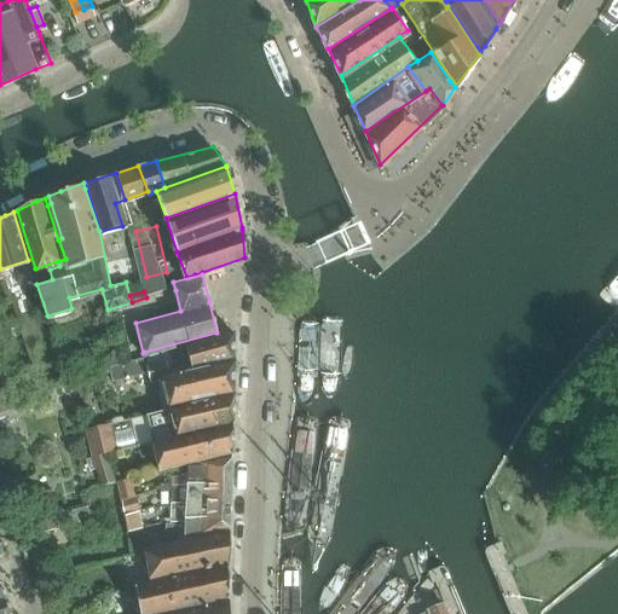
[(160,359),(161,364),(166,363),(167,368),(183,364),(185,370),(234,357),(234,330),(221,332),(217,334),(217,332),(144,352),(144,354),(146,363),(160,359)]
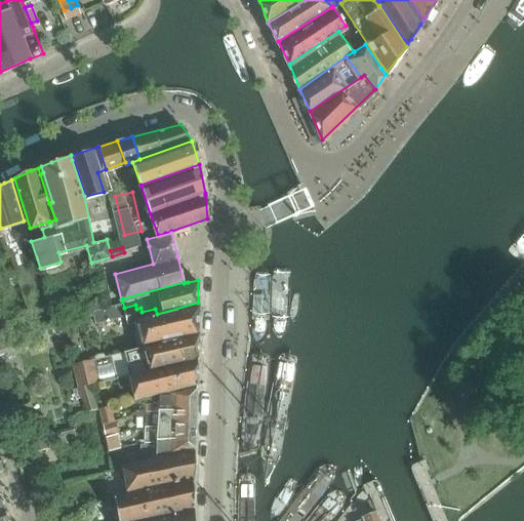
[(144,343),(197,330),(197,314),(198,303),(157,314),(155,309),(142,312),(140,308),(136,309),(135,305),(124,308),(122,301),(92,309),(93,312),(95,320),(105,318),(107,317),(107,318),(109,318),(109,317),(111,317),(124,314),(127,323),(137,320),(140,333),(144,343)]
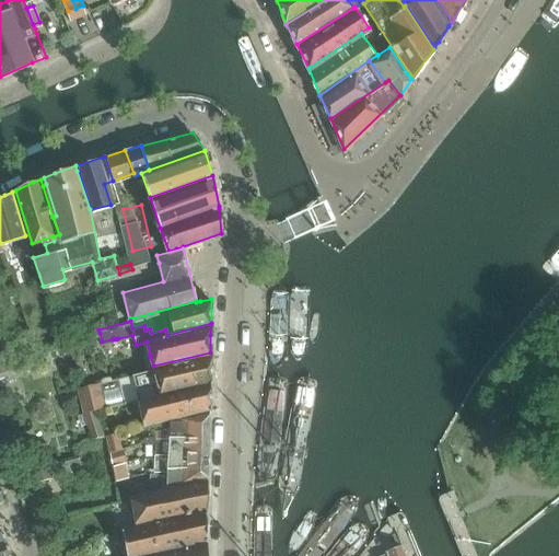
[(31,354),(0,361),(0,374),(34,367),(31,354)]
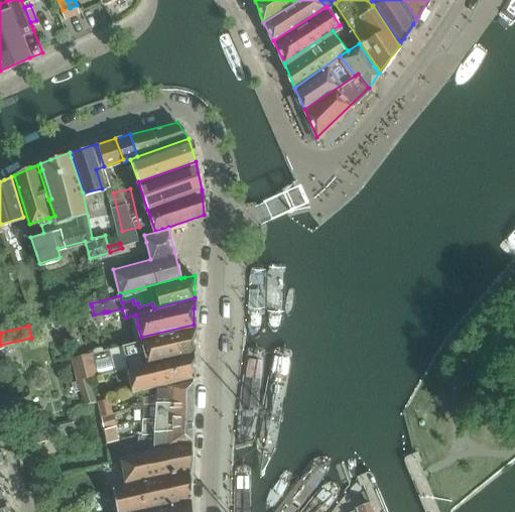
[(194,327),(142,338),(71,354),(76,377),(126,366),(192,352),(194,327)]
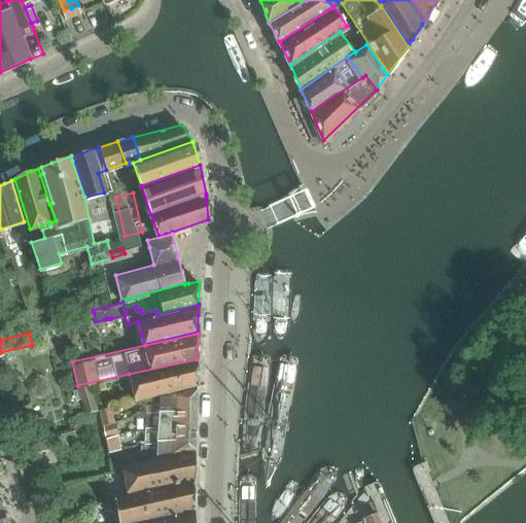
[(251,417),(250,447),(260,447),(272,352),(263,349),(254,351),(251,417)]
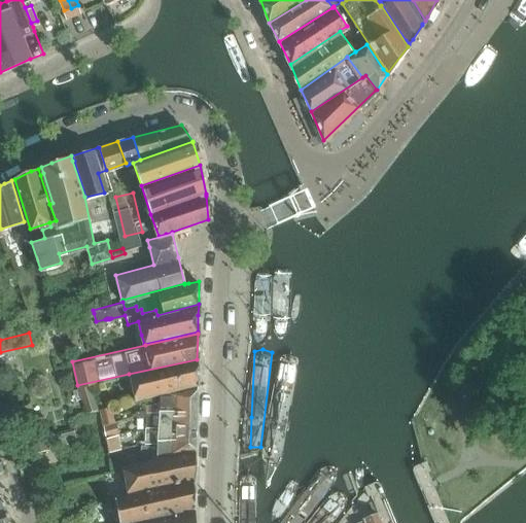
[(160,393),(196,385),(197,359),(129,374),(135,398),(160,393)]
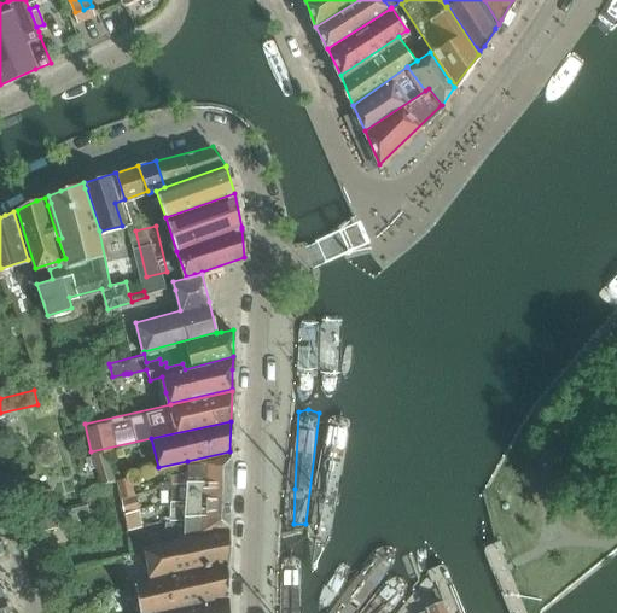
[(100,482),(115,478),(104,448),(91,451),(92,453),(95,463),(100,482)]
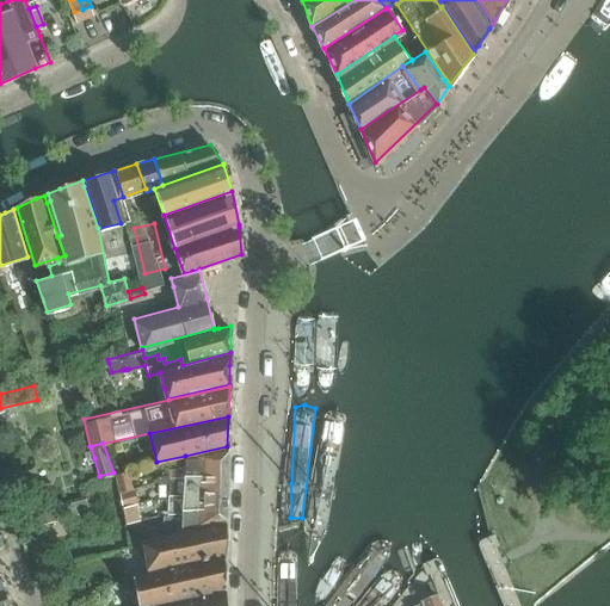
[(167,468),(162,469),(162,474),(170,472),(170,475),(185,475),(227,467),(227,446),(185,456),(185,463),(167,467),(167,468)]
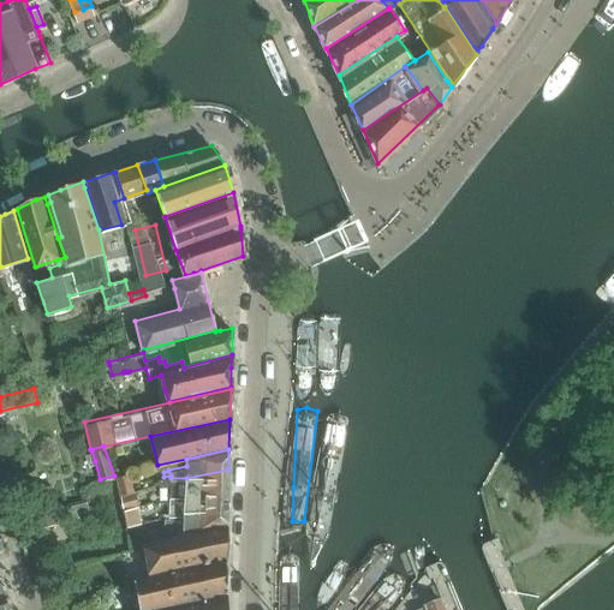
[(164,477),(158,478),(159,479),(159,484),(171,484),(171,490),(170,497),(186,497),(228,489),(228,470),(186,478),(171,478),(171,476),(164,477)]
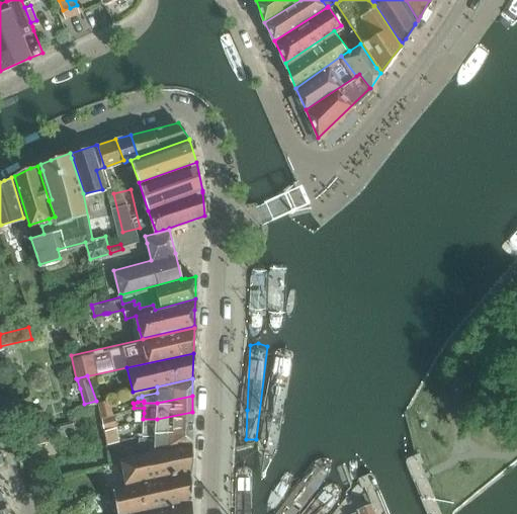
[(112,412),(108,397),(98,400),(101,415),(112,412)]
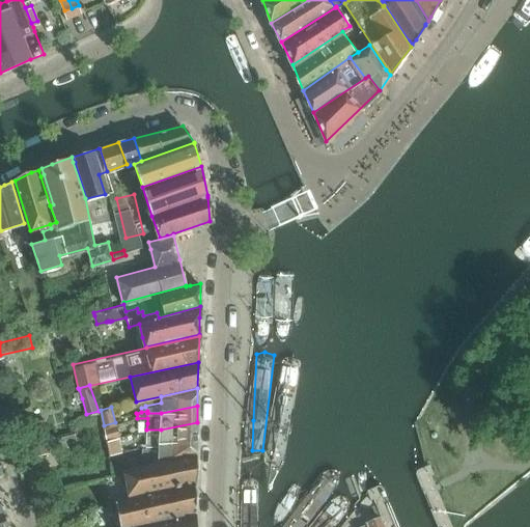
[(53,448),(45,416),(20,423),(28,455),(53,448)]
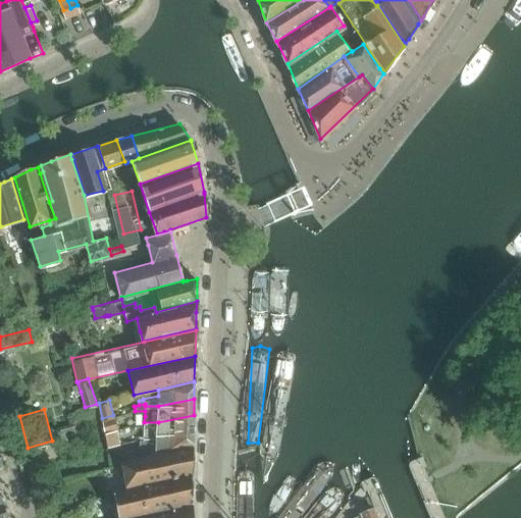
[(113,415),(102,418),(104,431),(116,428),(113,415)]
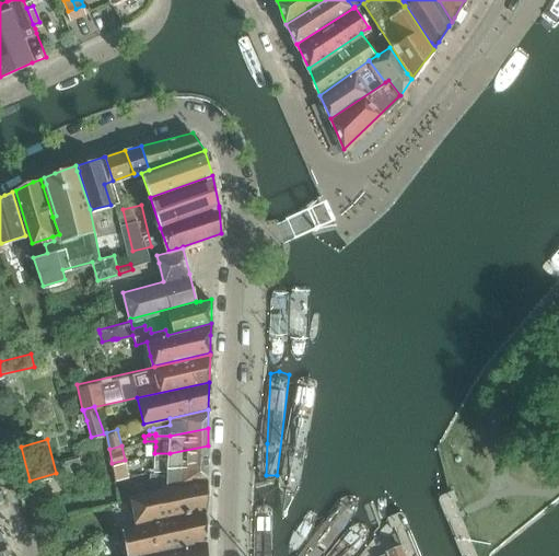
[(154,453),(154,468),(170,468),(207,462),(208,446),(170,453),(154,453)]
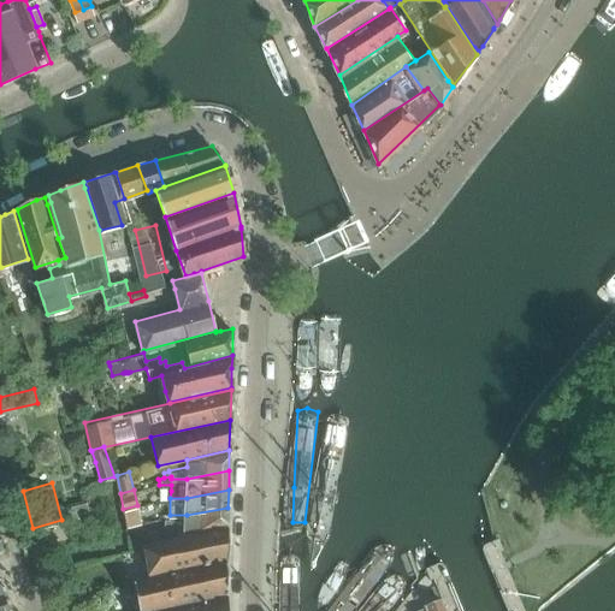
[(86,498),(67,503),(71,516),(89,511),(86,498)]
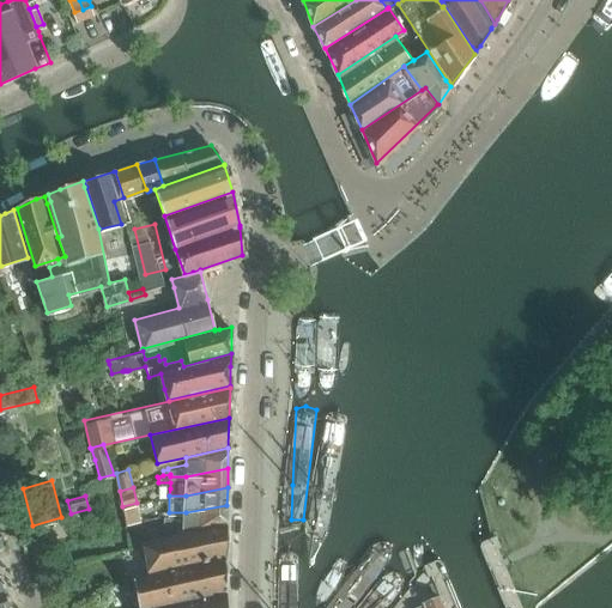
[(137,503),(122,506),(126,522),(139,520),(137,503)]
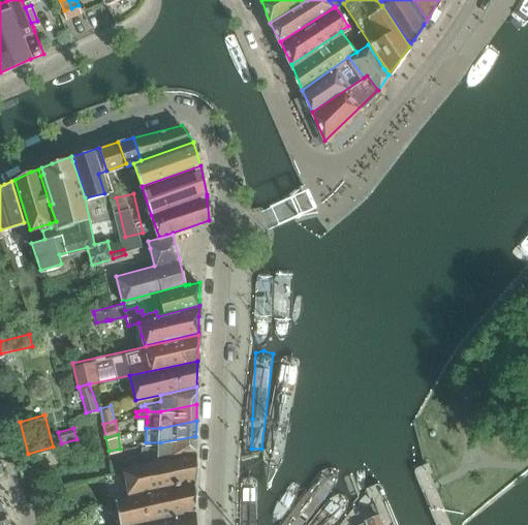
[(141,443),(140,463),(145,462),(195,452),(195,436),(160,442),(146,442),(146,443),(141,443)]
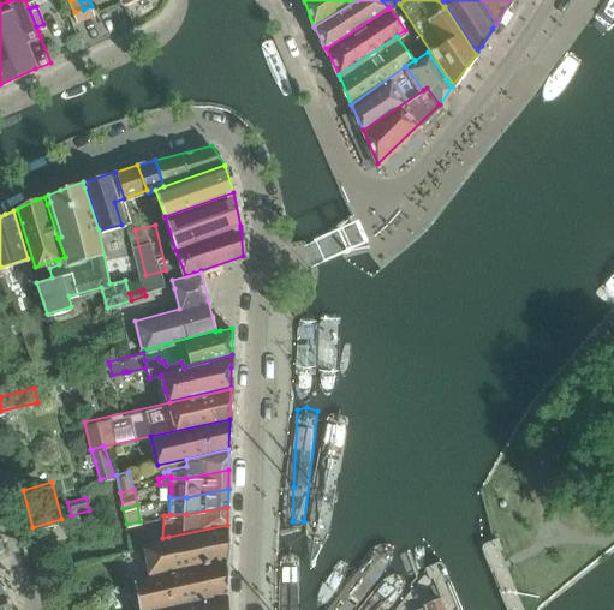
[(123,549),(123,551),(129,580),(132,579),(226,558),(227,525),(168,537),(162,538),(143,543),(144,544),(131,548),(123,549)]
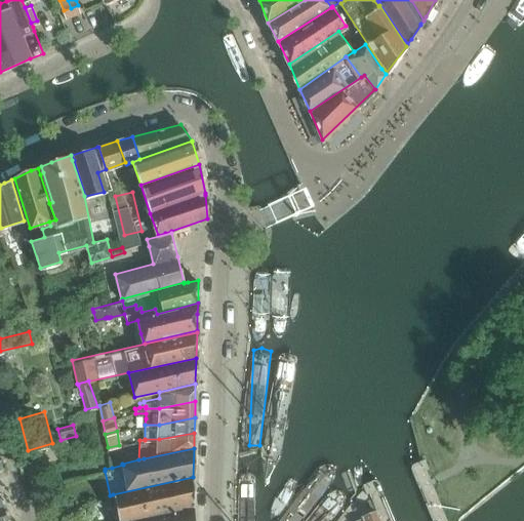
[(110,458),(112,468),(123,465),(122,464),(121,455),(110,458)]
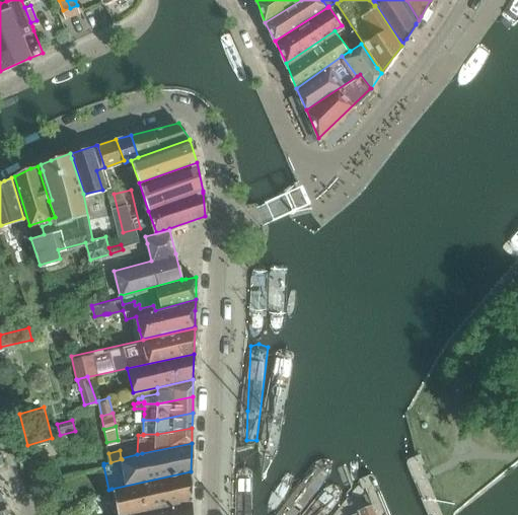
[(236,467),(233,474),(234,514),(251,514),(250,470),(236,467)]
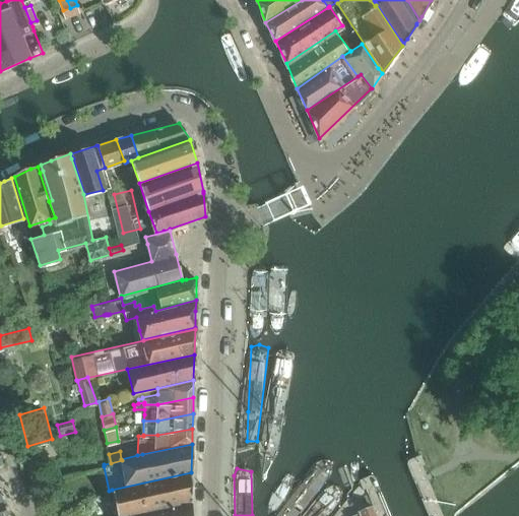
[(117,515),(121,515),(122,515),(191,501),(191,472),(112,490),(117,515)]
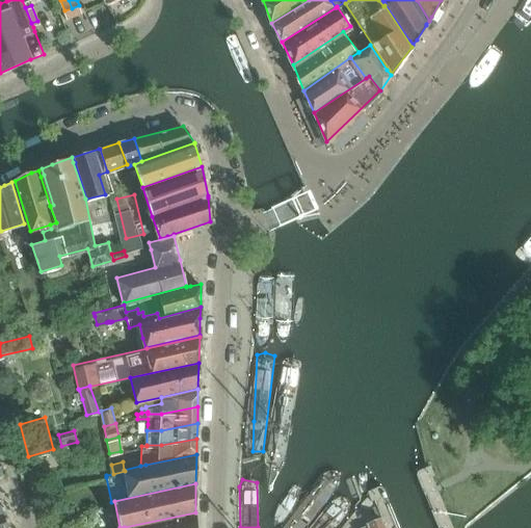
[(336,496),(308,527),(332,527),(350,504),(347,494),(336,496)]
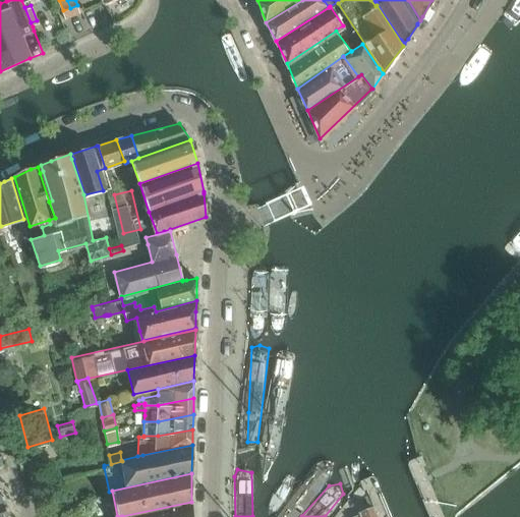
[(99,496),(93,497),(97,513),(102,511),(99,496)]
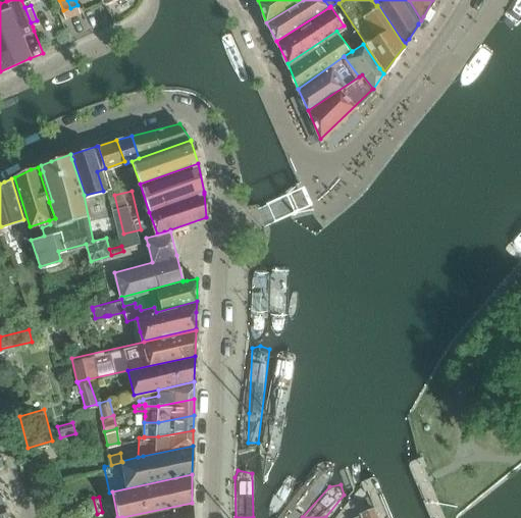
[(0,517),(8,517),(3,503),(0,503),(0,517)]
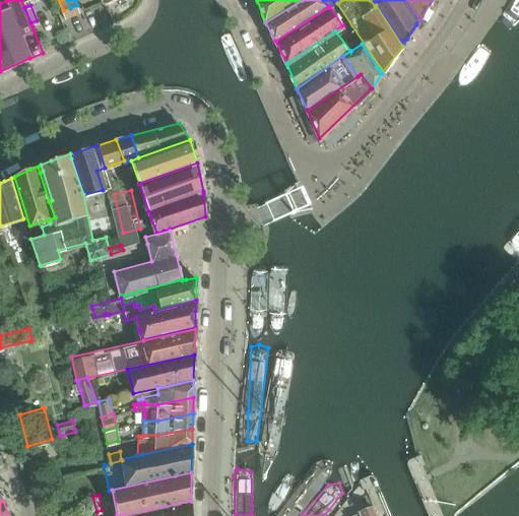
[(191,515),(191,501),(122,515),(191,515)]
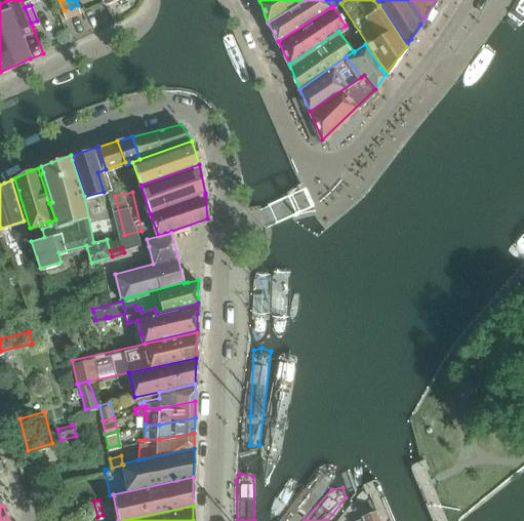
[(363,516),(356,519),(356,520),(379,520),(375,509),(367,512),(364,514),(362,515),(363,516)]
